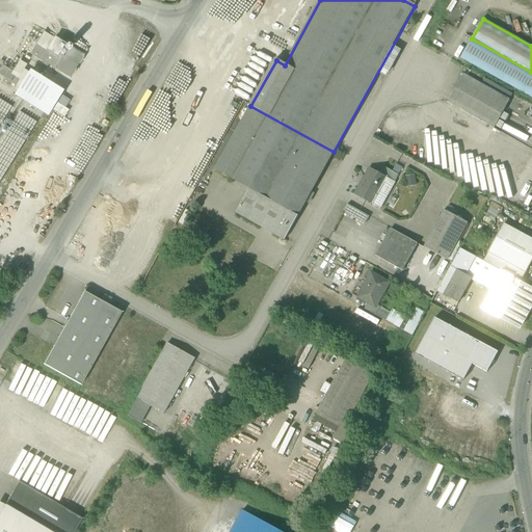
[(70,79),(83,56),(43,32),(30,55),(70,79)]
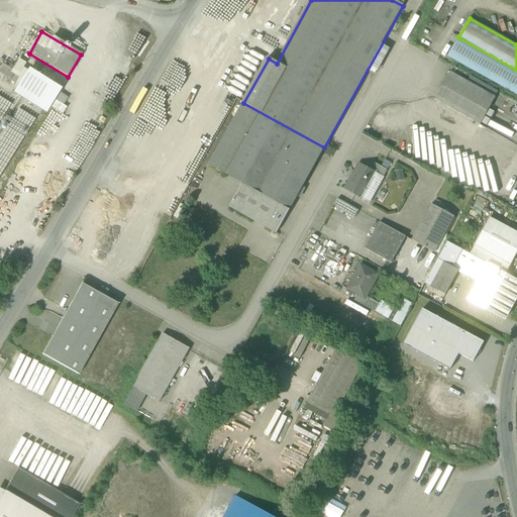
[(516,70),(458,37),(447,57),(516,95),(516,70)]
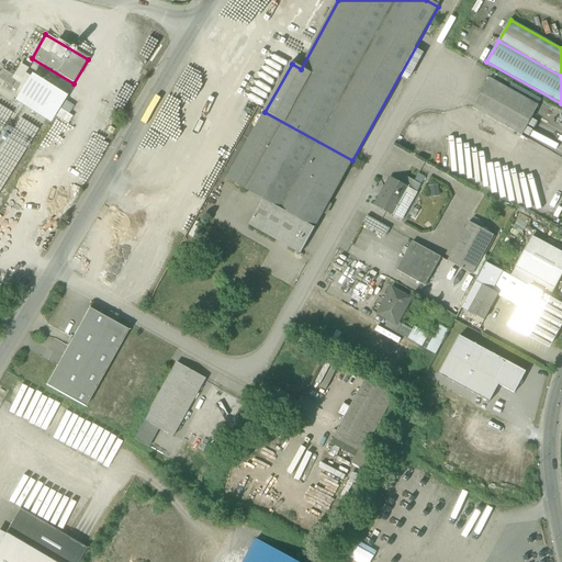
[(65,98),(30,75),(13,101),(48,123),(65,98)]
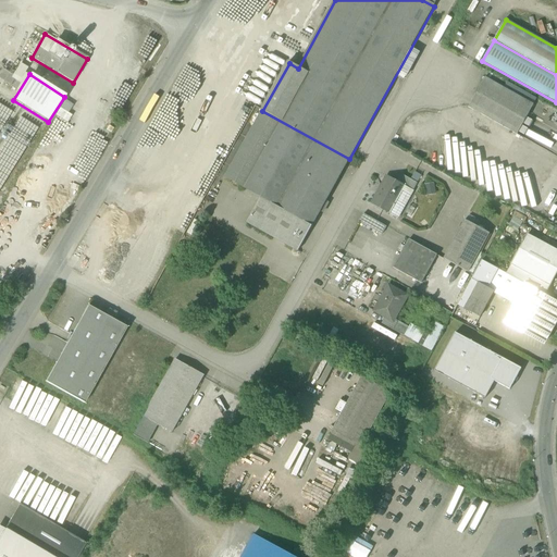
[(468,108),(517,135),(533,106),(485,78),(468,108)]
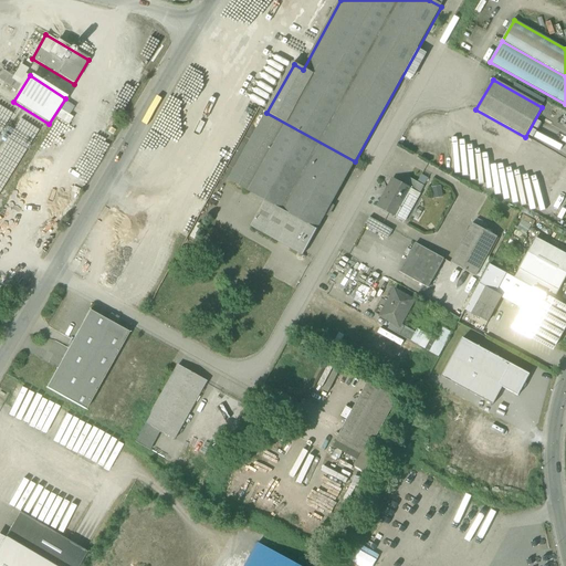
[(55,118),(65,124),(75,107),(65,102),(55,118)]
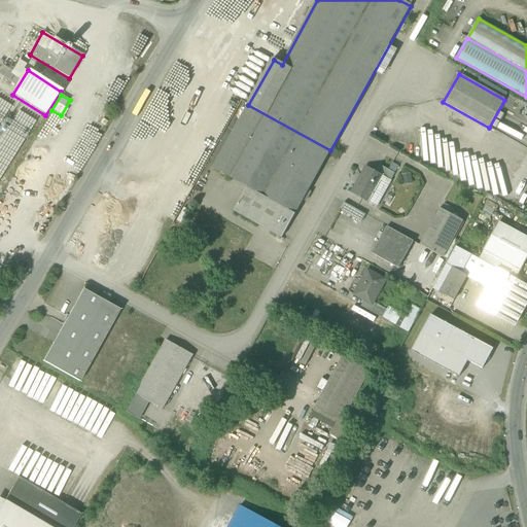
[(213,169),(247,187),(294,214),(330,150),(248,105),(213,169)]
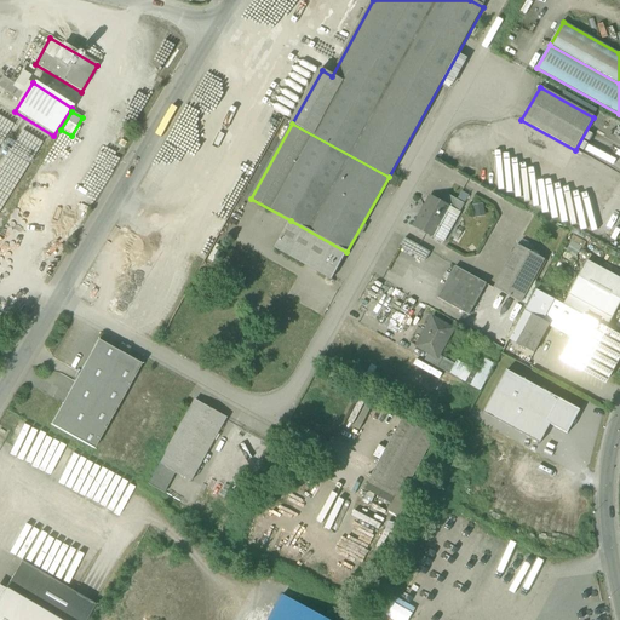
[(459,213),(464,205),(447,195),(442,204),(451,208),(449,208),(459,213)]
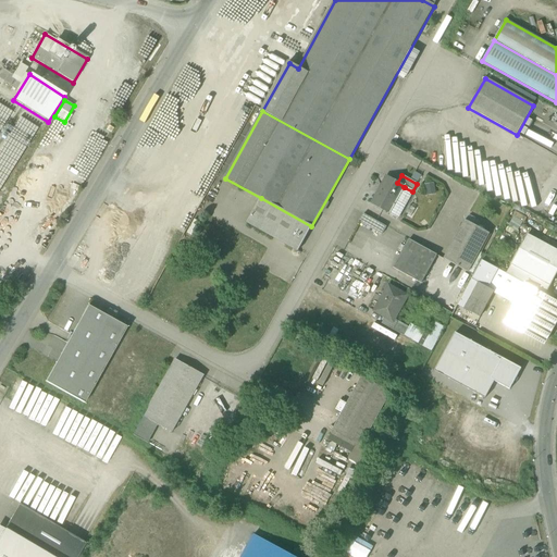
[(390,214),(390,213),(403,189),(404,187),(405,187),(397,183),(387,177),(372,205),(390,214)]
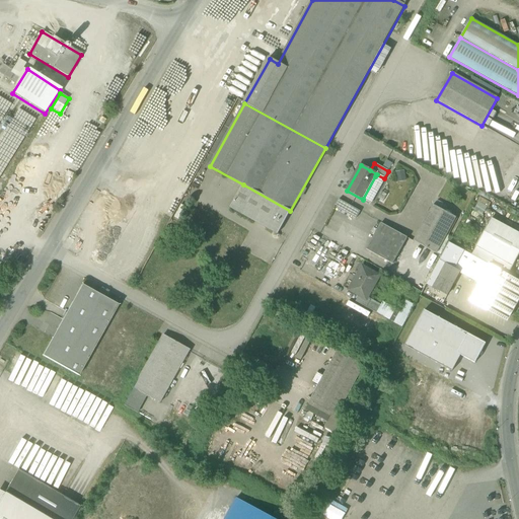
[(383,180),(375,176),(363,199),(370,203),(383,180)]
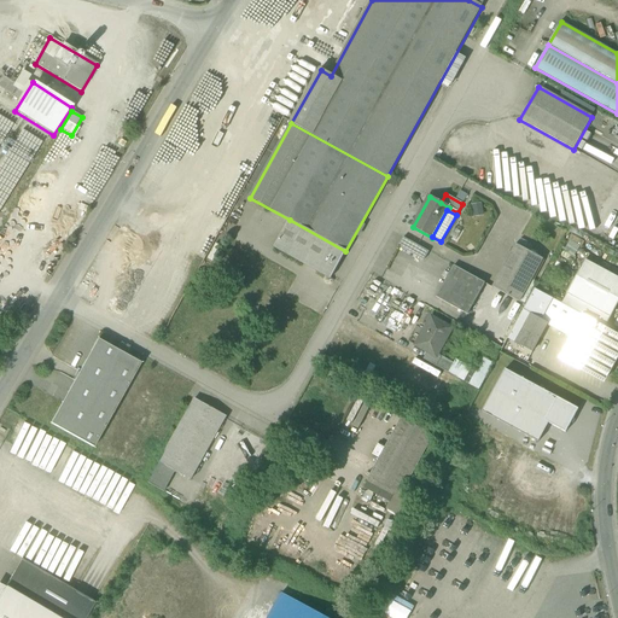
[(330,279),(345,251),(290,220),(274,248),(330,279)]
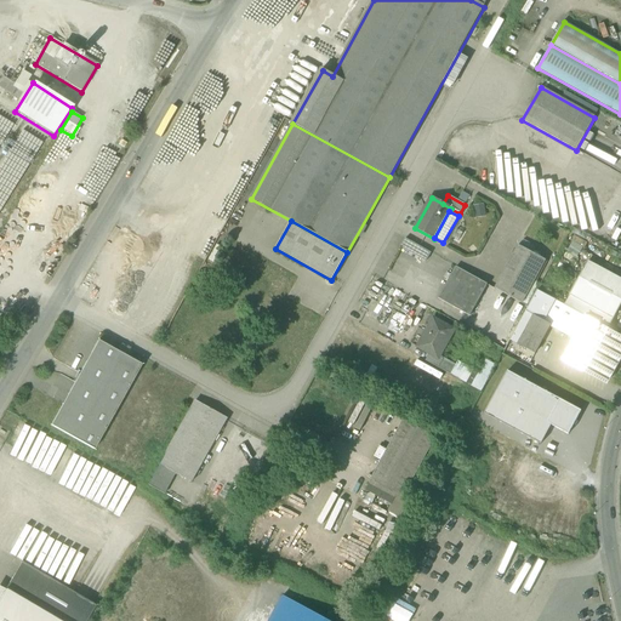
[(400,248),(426,262),(431,254),(405,239),(400,248)]
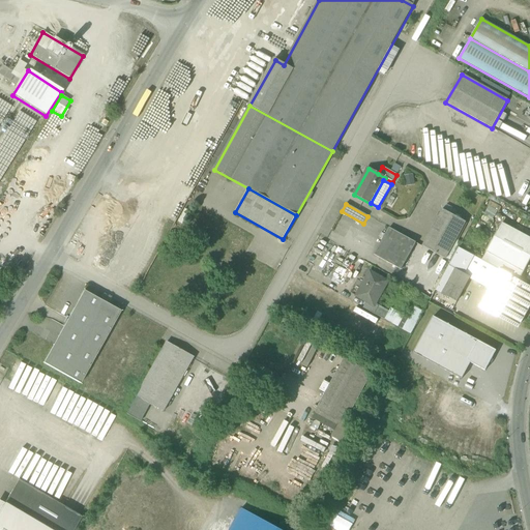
[(496,209),(488,206),(484,213),(493,216),(496,209)]
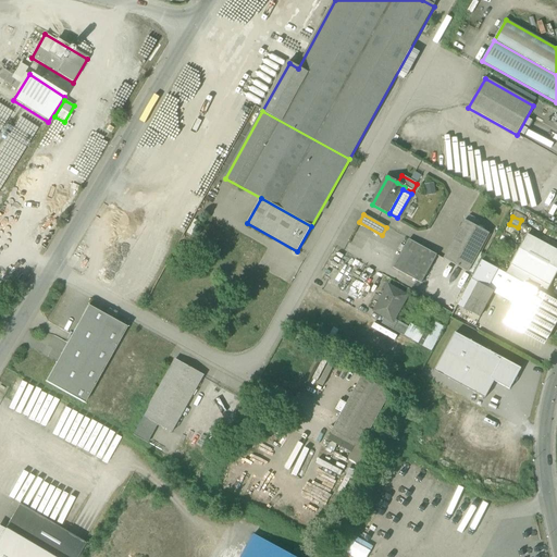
[(444,259),(468,273),(490,234),(465,220),(444,259)]
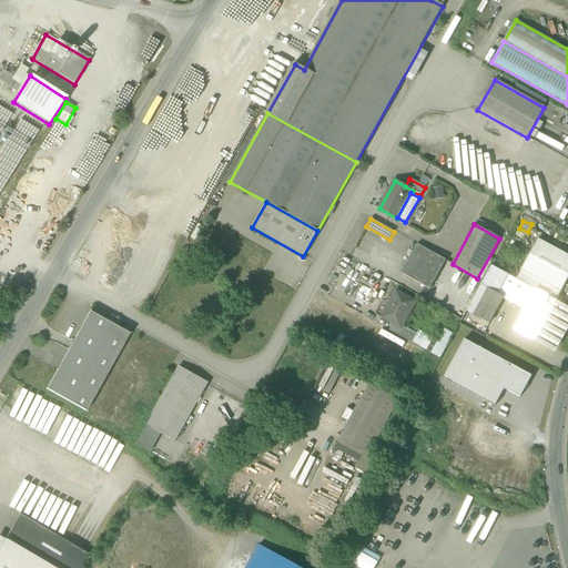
[(536,291),(556,301),(567,279),(567,255),(538,240),(516,280),(536,291)]
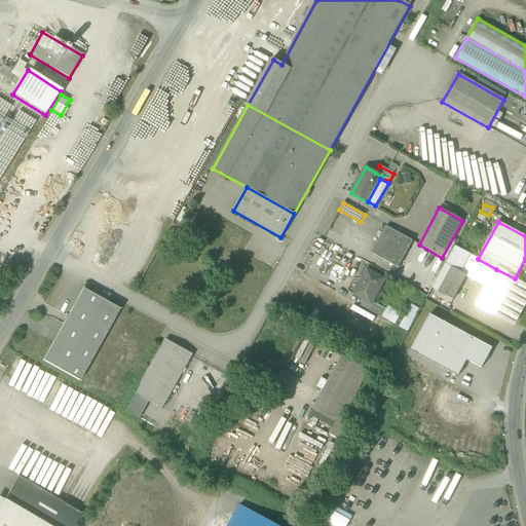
[(371,254),(398,268),(413,241),(386,227),(371,254)]
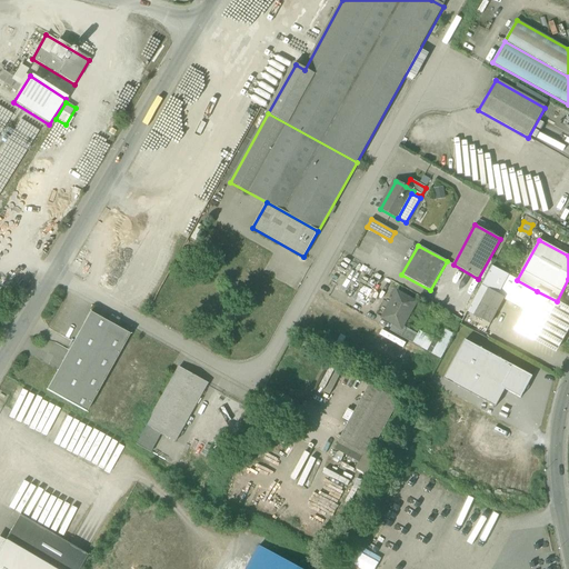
[(488,289),(498,269),(492,267),(481,286),(488,289)]
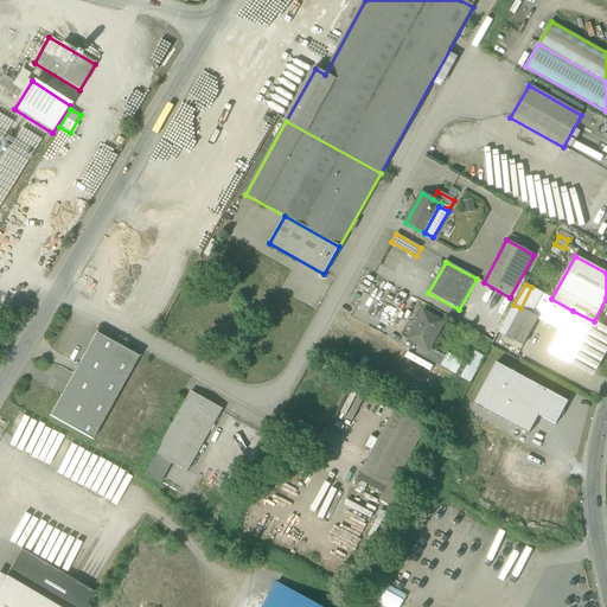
[(538,318),(562,331),(573,311),(551,299),(531,287),(521,308),(538,318)]
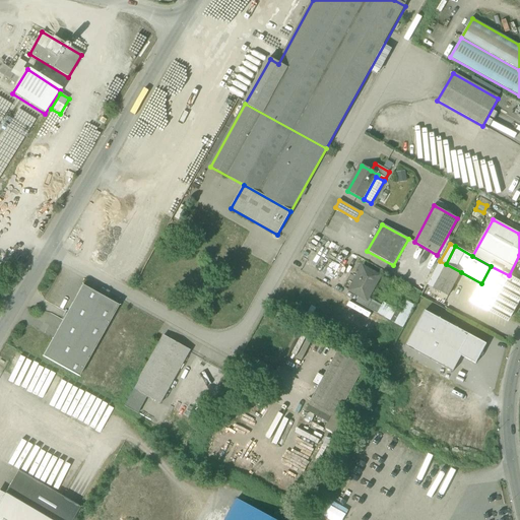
[(428,285),(433,288),(446,264),(440,261),(428,285)]
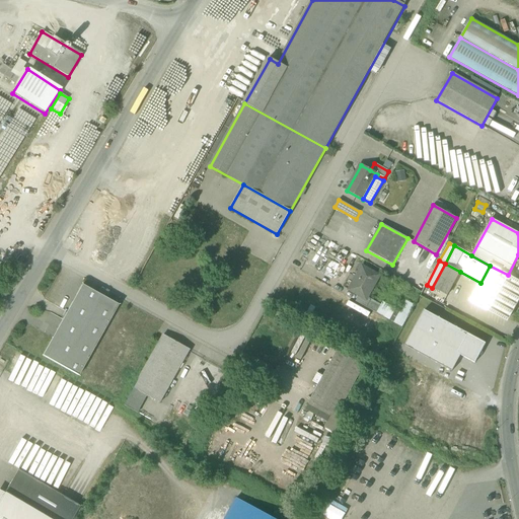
[(432,288),(447,296),(460,272),(445,264),(432,288)]
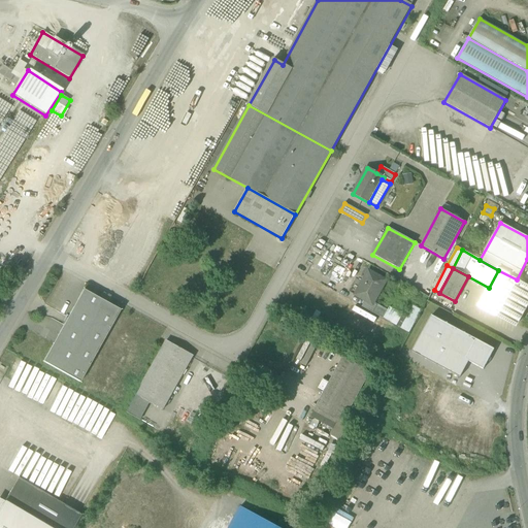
[(527,286),(517,279),(498,270),(489,288),(479,306),(516,326),(527,302),(527,286)]
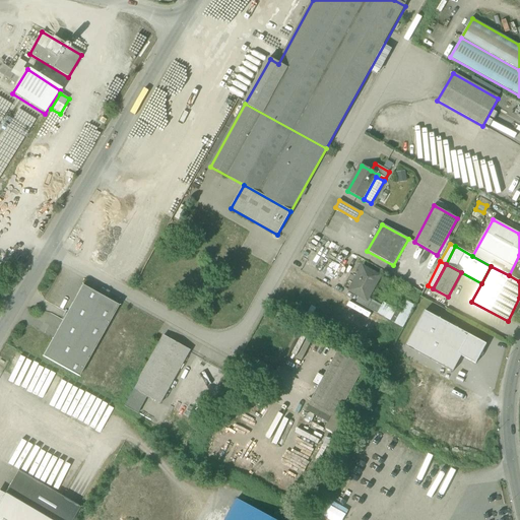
[(360,297),(366,301),(367,298),(373,288),(374,289),(381,276),(363,267),(349,290),(360,297)]
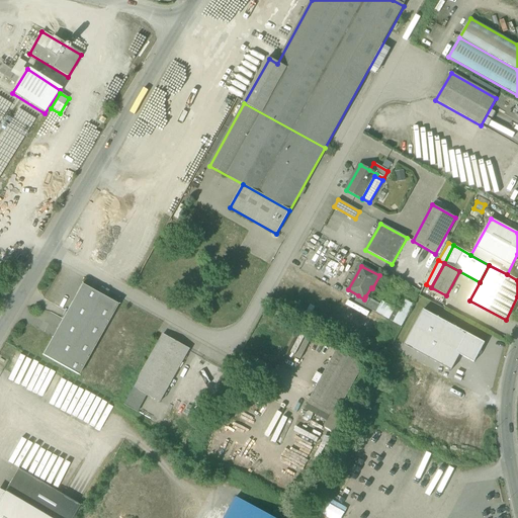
[(42,356),(78,375),(117,305),(82,285),(42,356)]
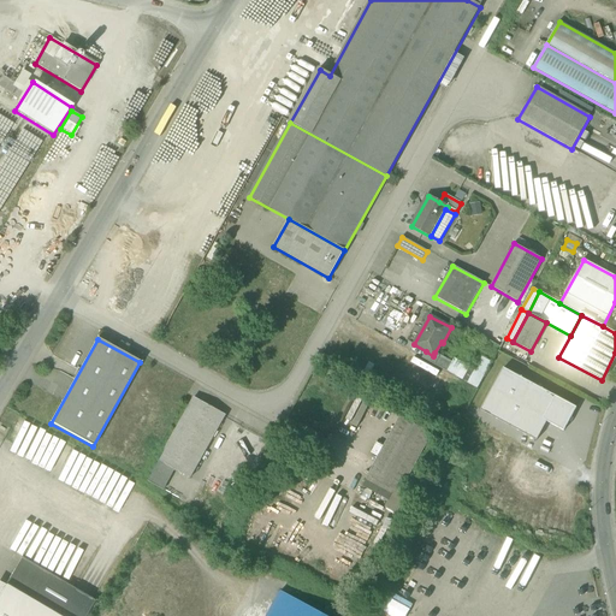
[(422,359),(446,372),(452,362),(434,353),(433,356),(426,351),(422,359)]
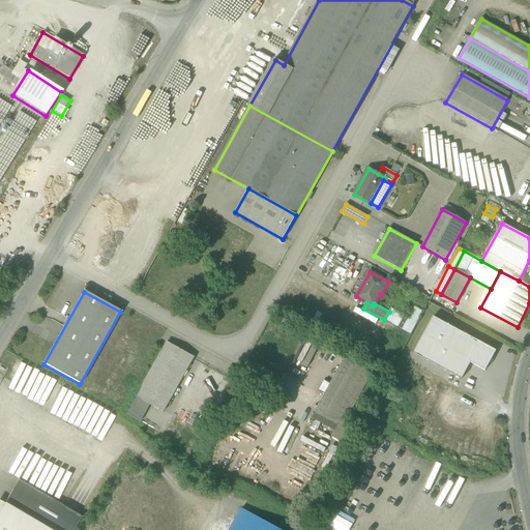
[(408,318),(417,323),(423,312),(414,306),(408,318)]
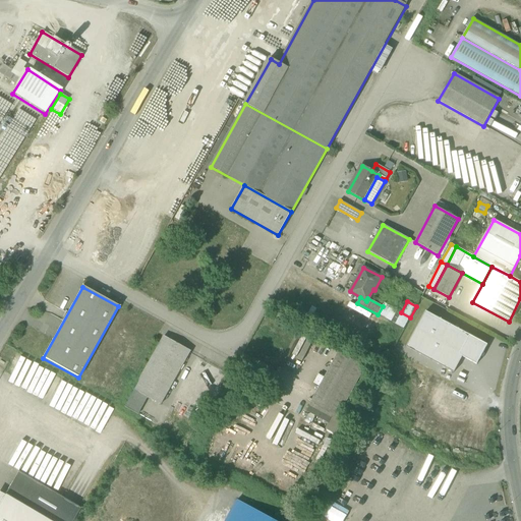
[(383,306),(378,314),(404,330),(410,317),(401,312),(384,303),(383,306)]
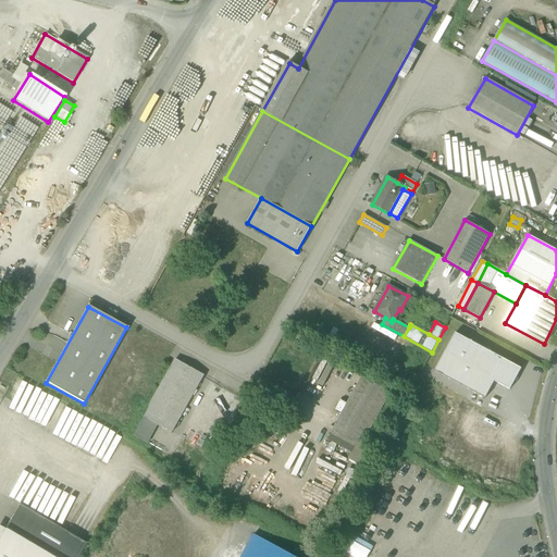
[(434,371),(485,399),(494,382),(509,390),(521,369),(455,333),(434,371)]
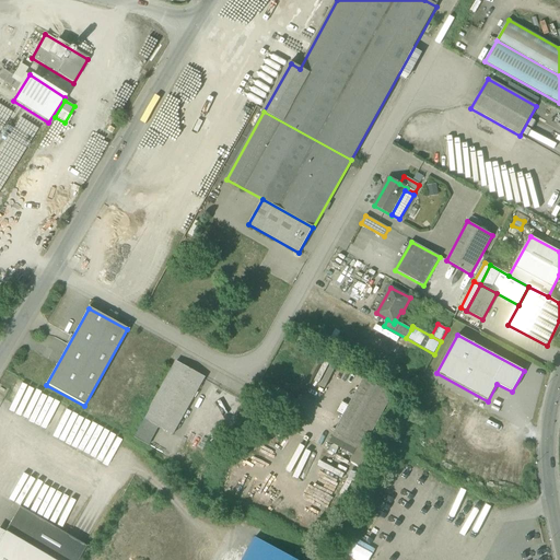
[(133,439),(149,447),(160,428),(173,435),(198,391),(205,378),(176,362),(170,374),(144,419),(133,439)]
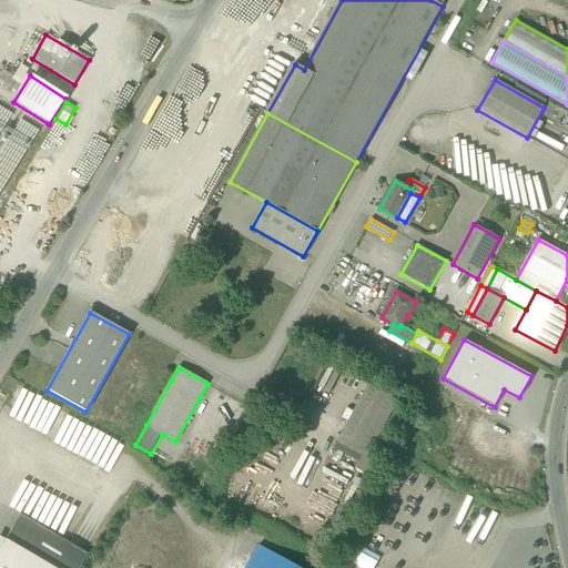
[(374,458),(368,455),(371,450),(398,401),(368,384),(338,439),(363,453),(362,456),(358,462),(355,468),(365,473),(374,458)]
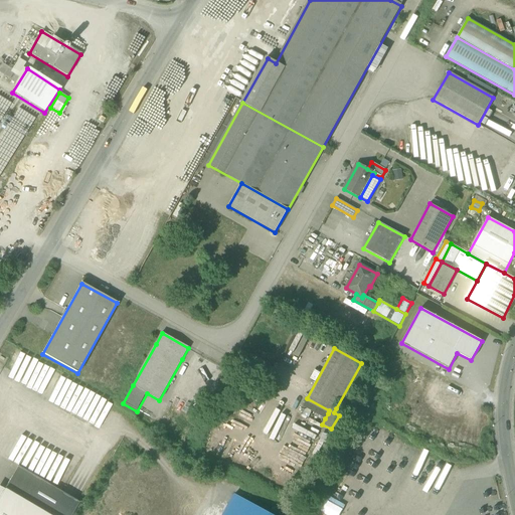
[(329,410),(307,398),(306,401),(328,413),(329,410)]
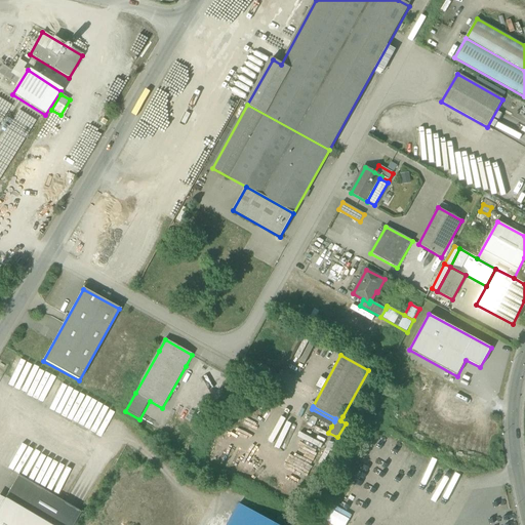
[(309,414),(331,427),(334,421),(312,409),(309,414)]
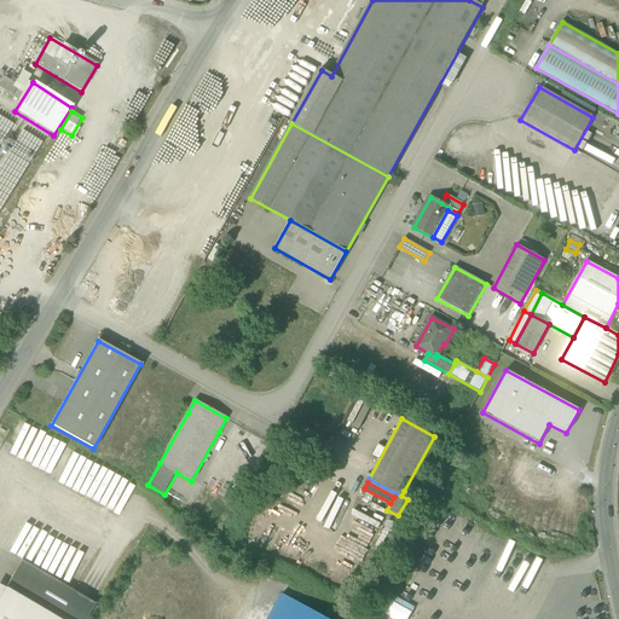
[(5,588),(58,618),(86,618),(94,605),(21,561),(5,588)]
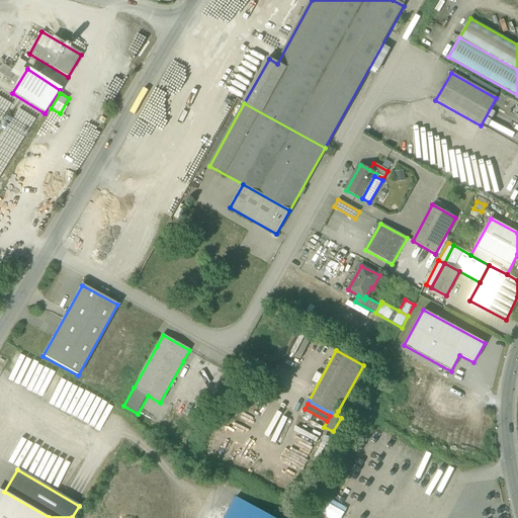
[(49,517),(4,492),(0,499),(0,517),(49,517)]
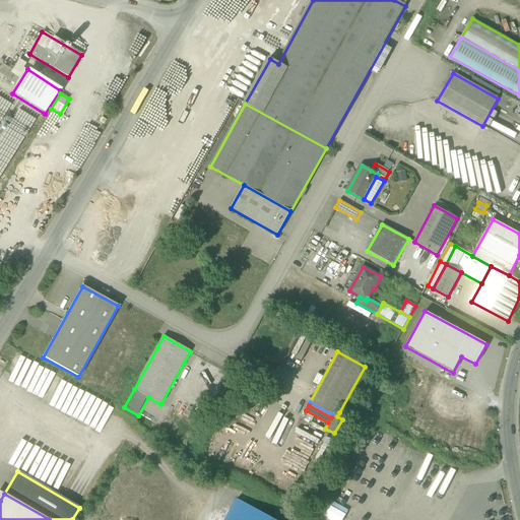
[(274,519),(248,505),(237,499),(225,519),(274,519)]
